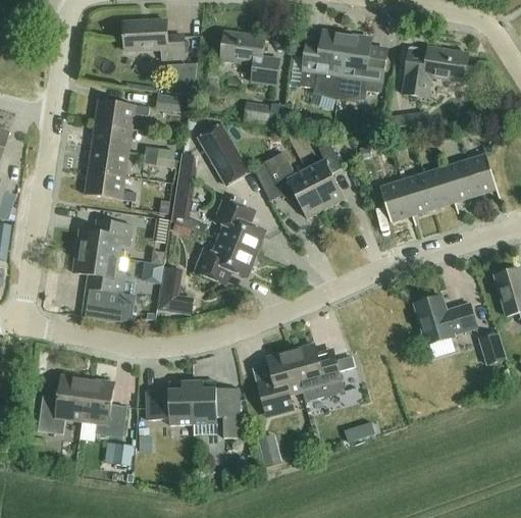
[(161,58),(185,57),(184,35),(167,35),(166,18),(123,20),(125,49),(161,48),(161,58)]
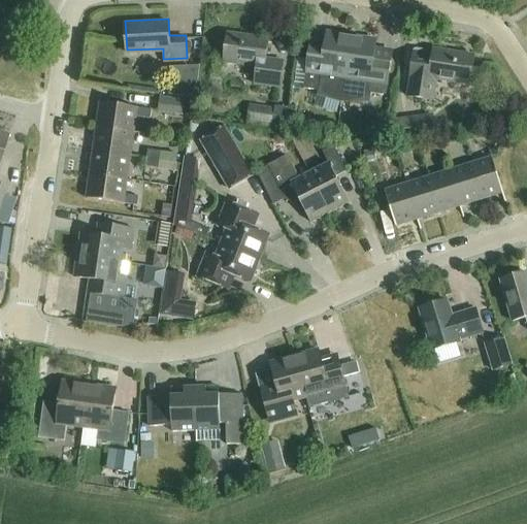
[(283,59),(266,57),(268,36),(228,31),(224,60),(257,64),(255,80),(280,84),(283,59)]
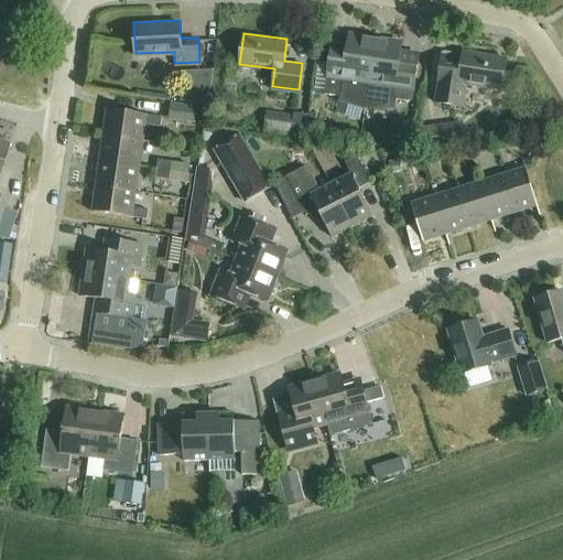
[(369,81),(376,36),(349,33),(348,40),(333,38),(325,92),(350,96),(353,78),(369,81)]
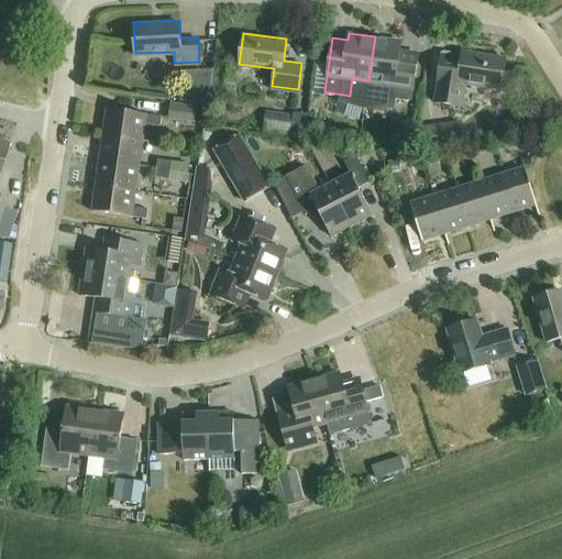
[(375,36),(368,80),(364,107),(392,107),(394,97),(409,100),(411,90),(414,90),(419,52),(401,50),(403,41),(375,36)]
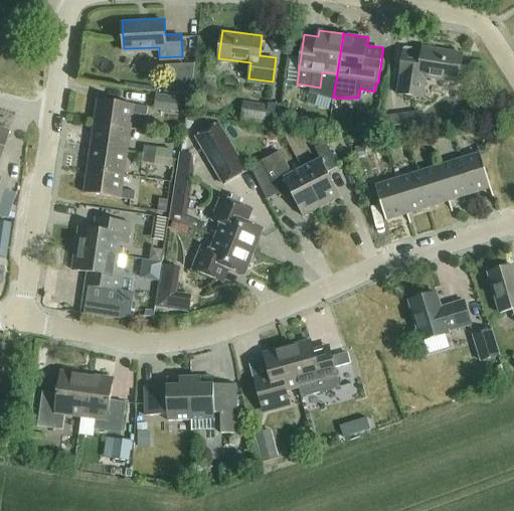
[(463,51),(422,45),(422,50),(404,47),(397,92),(422,96),(425,75),(458,80),(463,51)]
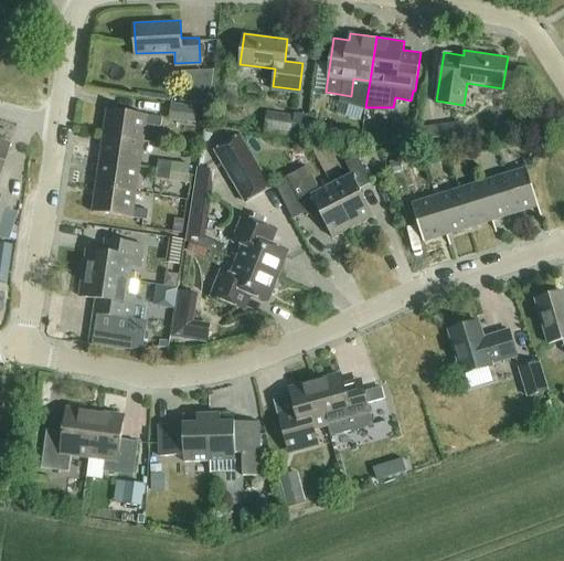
[(167,117),(193,120),(195,104),(169,101),(167,117)]
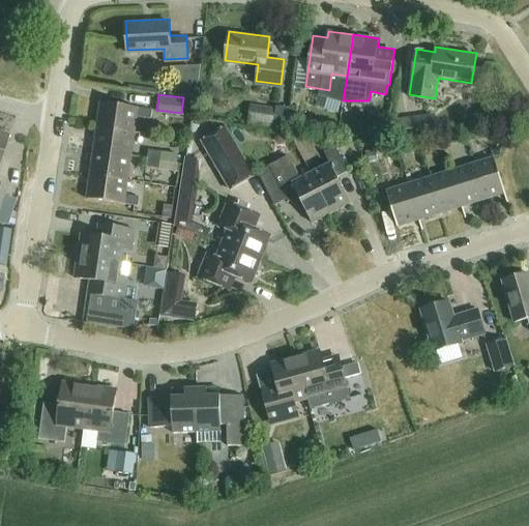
[(97,125),(134,130),(136,114),(150,117),(151,108),(100,100),(97,125)]
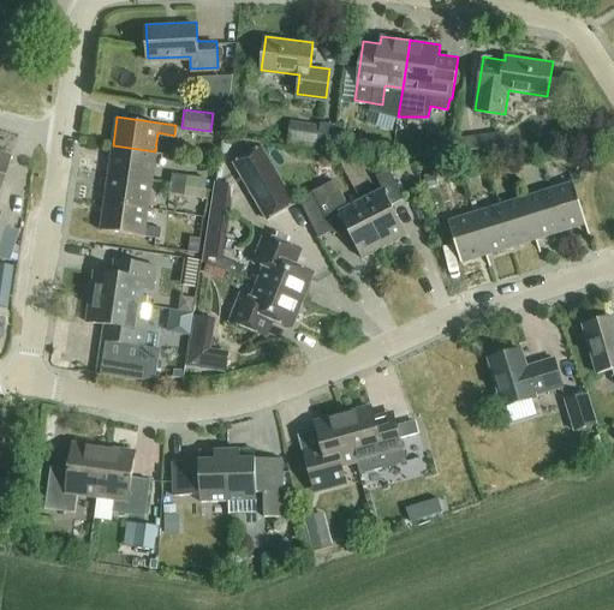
[(286,144),(332,150),(335,125),(290,119),(286,144)]
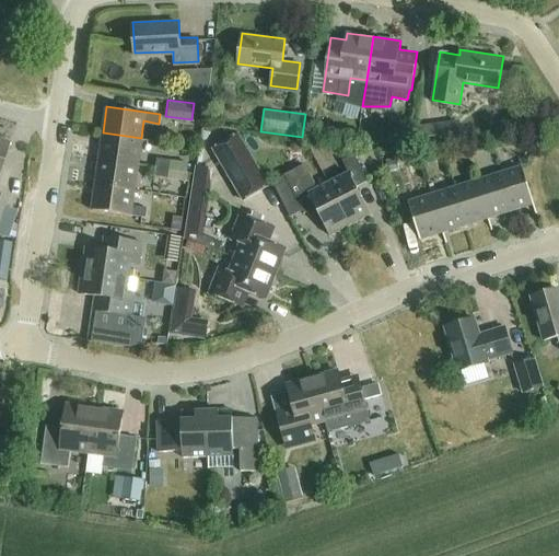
[(450,145),(446,118),(420,122),(424,148),(450,145)]
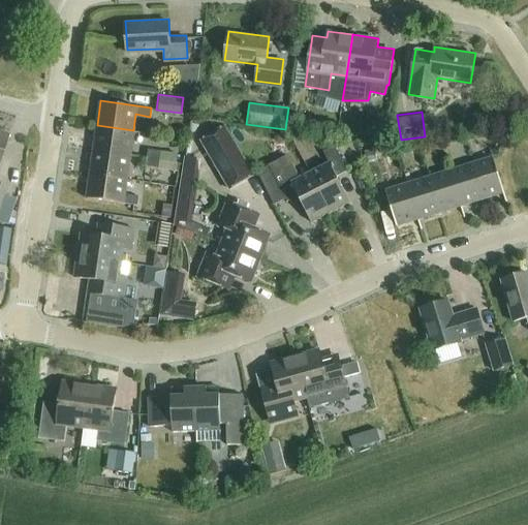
[(225,124),(199,139),(227,188),(253,174),(225,124)]
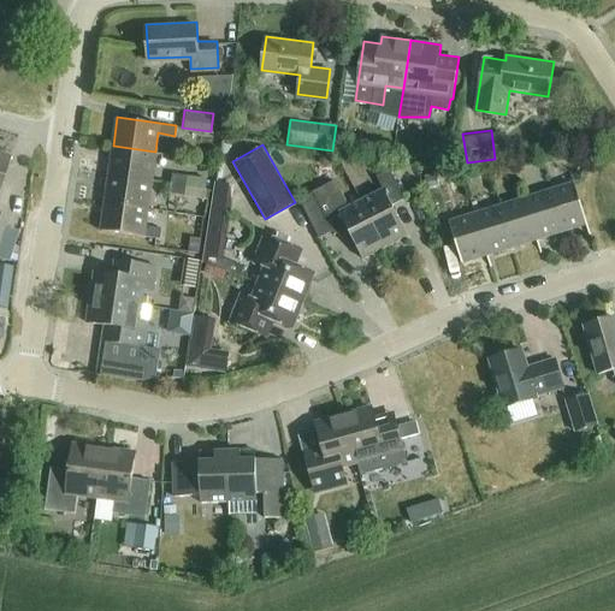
[(152,179),(155,152),(113,146),(108,173),(152,179)]
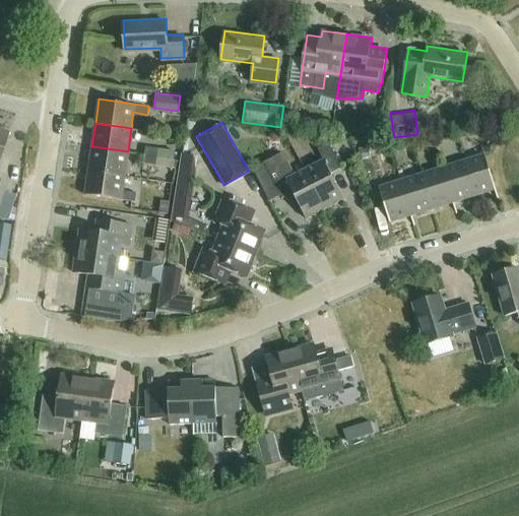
[(0,199),(6,182),(0,179),(0,154),(8,131),(0,127),(0,199)]
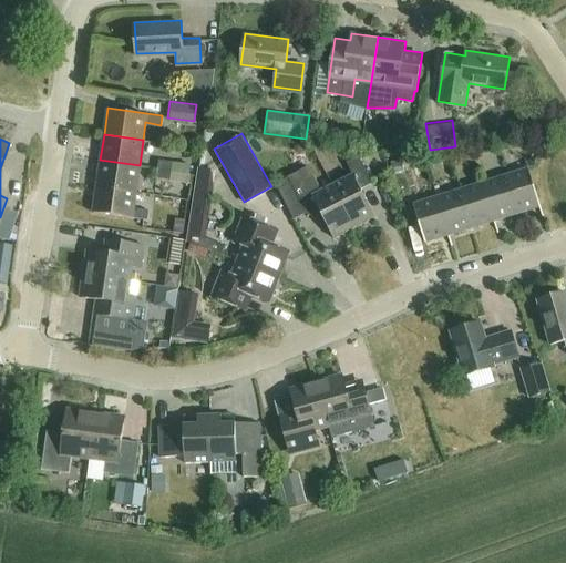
[(332,183),(353,225),(374,215),(360,187),(372,182),(359,154),(347,161),(352,173),(332,183)]
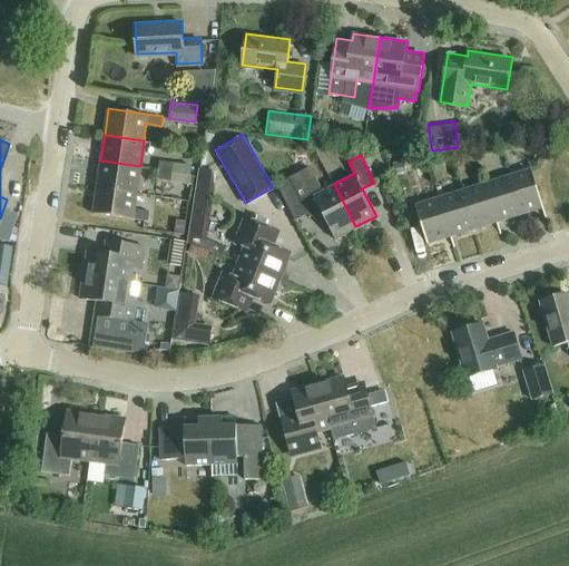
[(157,168),(170,169),(172,160),(158,159),(157,168)]
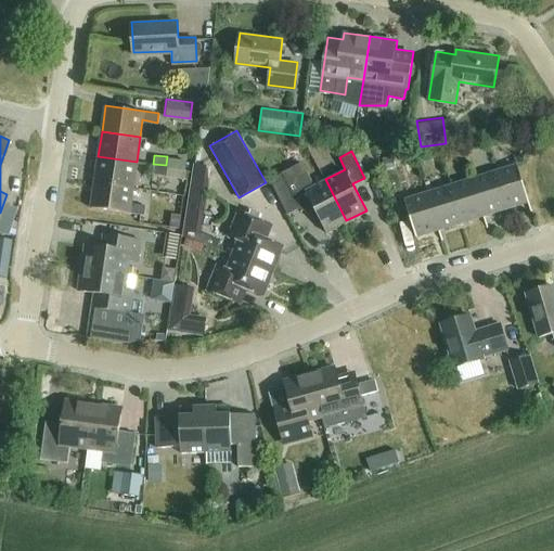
[(132,187),(137,162),(98,156),(94,181),(132,187)]
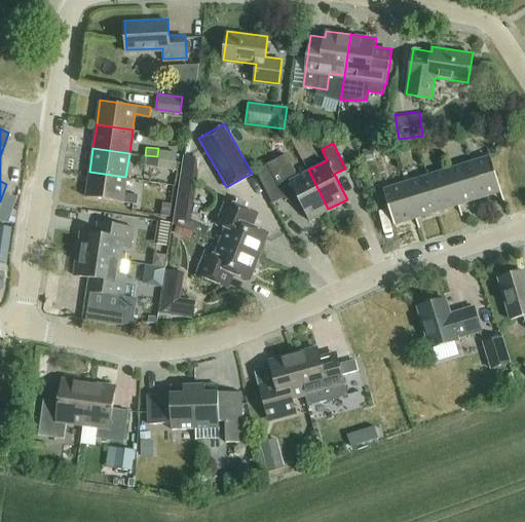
[(195,221),(205,153),(187,151),(177,218),(195,221)]
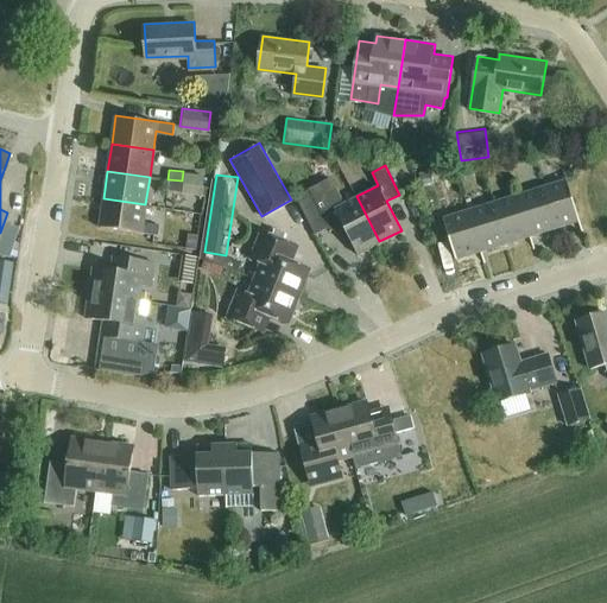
[(379,241),(356,196),(343,203),(330,177),(308,188),(329,230),(342,223),(356,253),(379,241)]
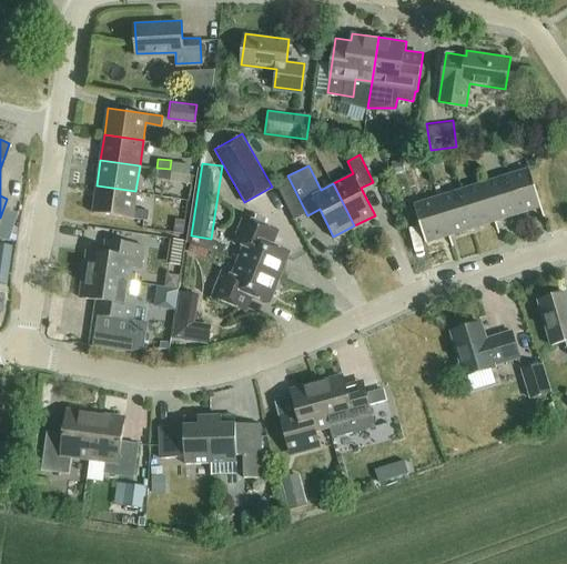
[(506,174),(518,212),(542,205),(529,167),(506,174)]
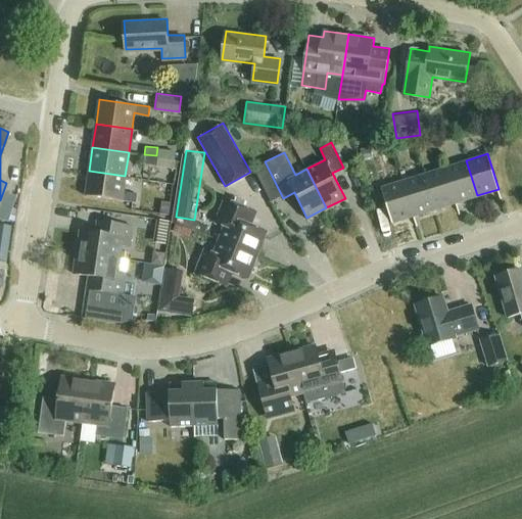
[(155,163),(156,155),(144,154),(143,162),(155,163)]
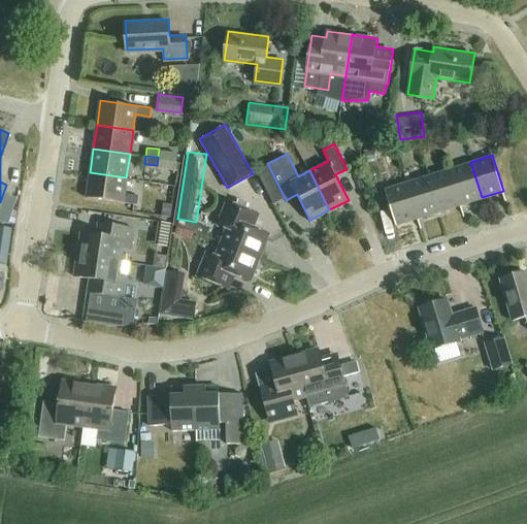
[(460,204),(482,197),(470,162),(449,168),(460,204)]
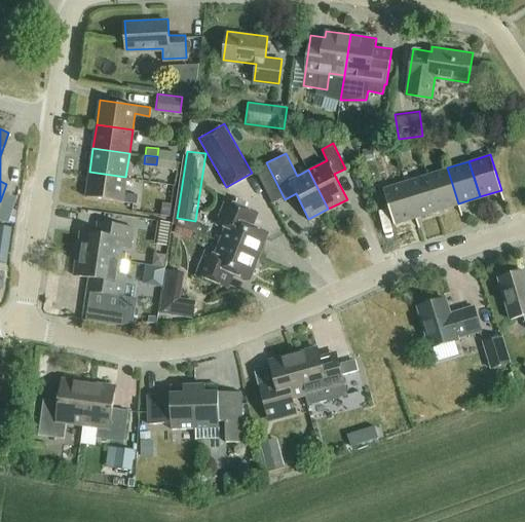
[(437,210),(458,203),(447,168),(425,175),(437,210)]
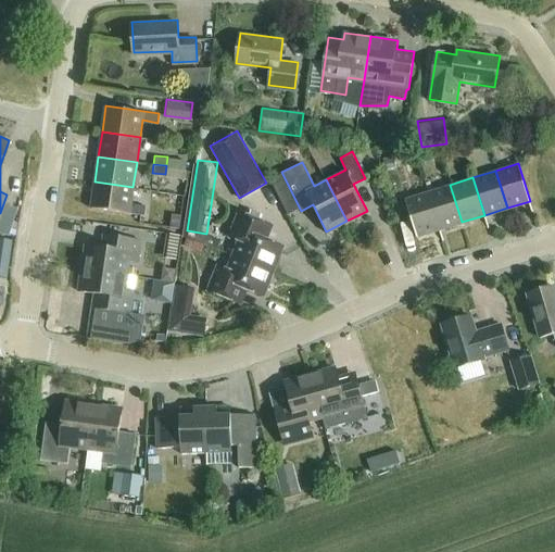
[(130,202),(133,187),(95,182),(90,205),(144,214),(146,204),(130,202)]
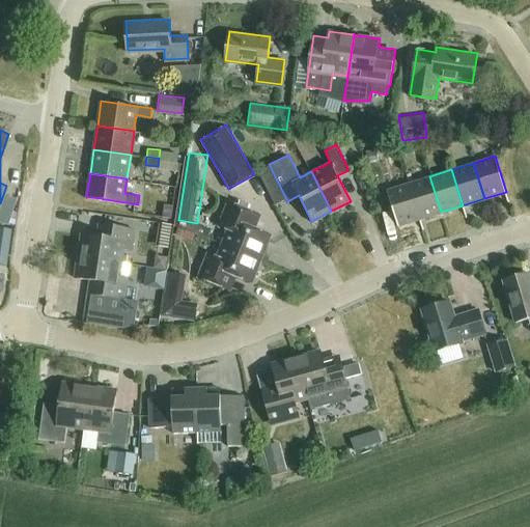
[(419,219),(441,212),(429,176),(408,183),(419,219)]
